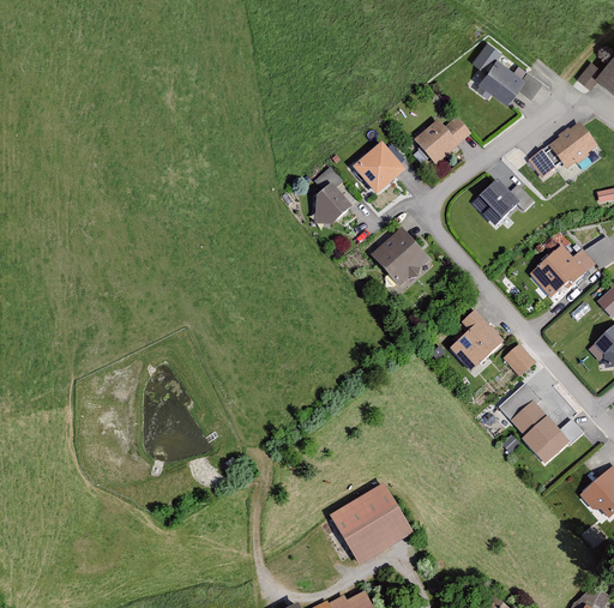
[(613,52),(602,67),(591,59),(577,76),(590,86),(597,77),(613,90),(613,52)]
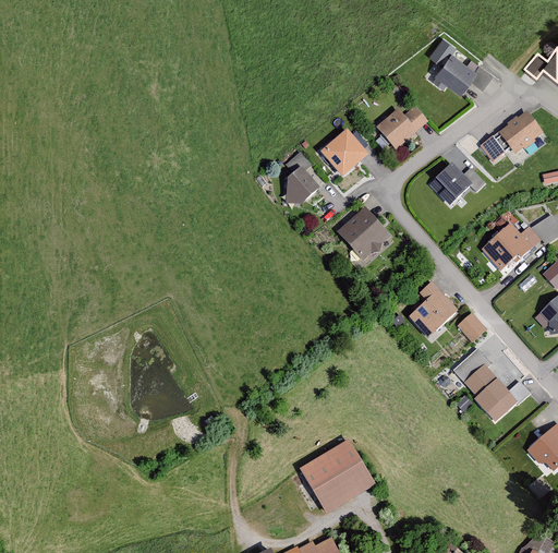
[(466,62),(451,50),(434,73),(436,75),(433,79),(443,85),(446,82),(461,93),(471,80),(483,88),(493,73),(471,57),(466,62)]
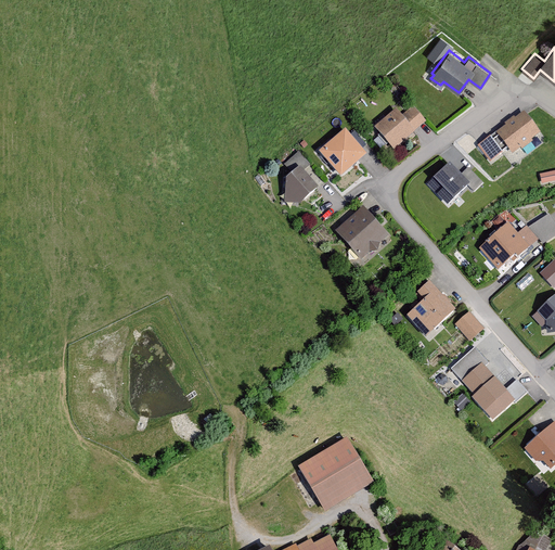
[(425,119),(413,103),(401,113),(396,107),(374,125),(392,148),(415,130),(414,128),(425,119)]
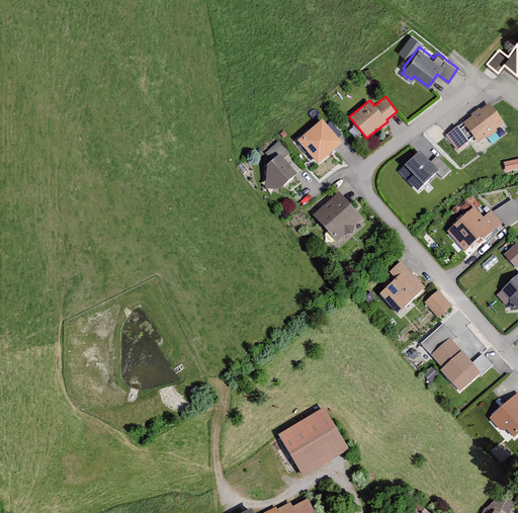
[(504,120),(489,101),(481,108),(479,106),(469,113),(471,114),(462,121),(478,142),(504,120)]
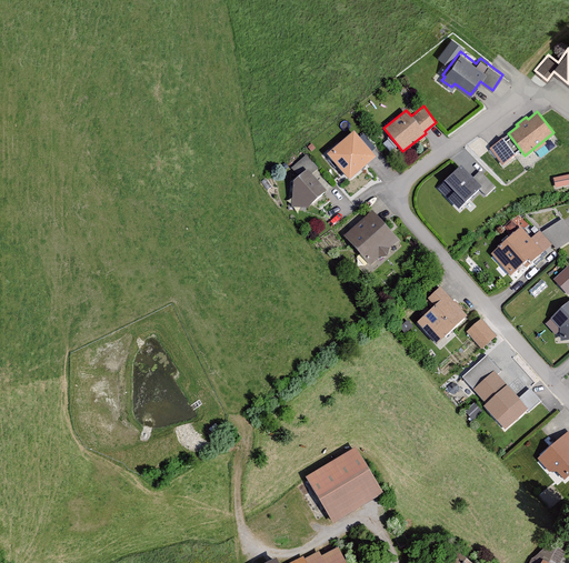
[(376,156),(353,130),(328,152),(349,178),(376,156)]
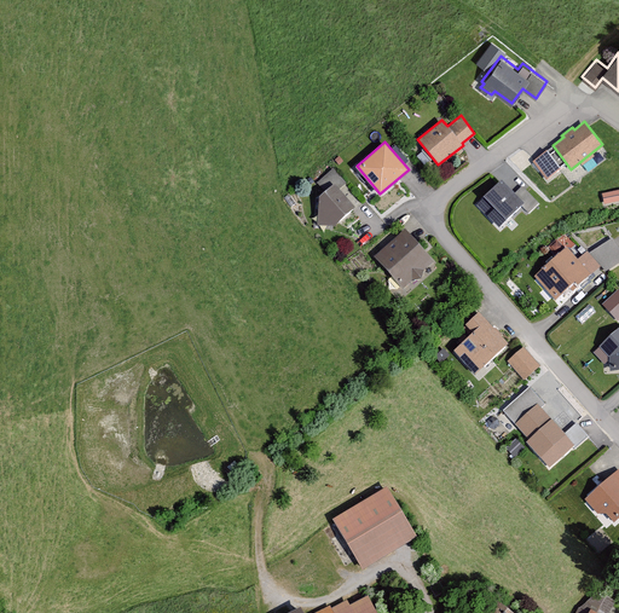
[(561,167),(547,149),(532,160),(547,178),(561,167)]
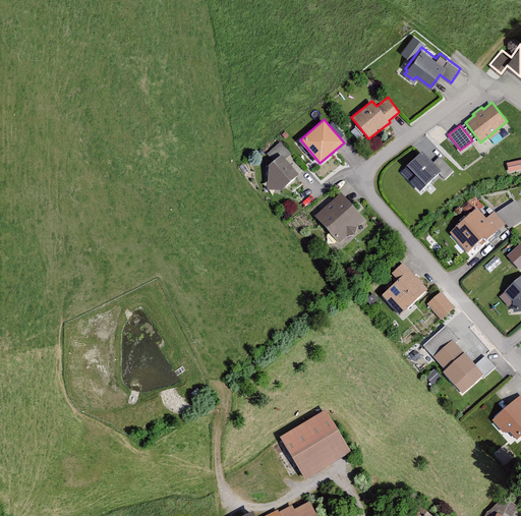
[(274,161),(269,165),(268,187),(282,187),(298,174),(285,157),(290,153),(280,139),(266,151),(274,161)]
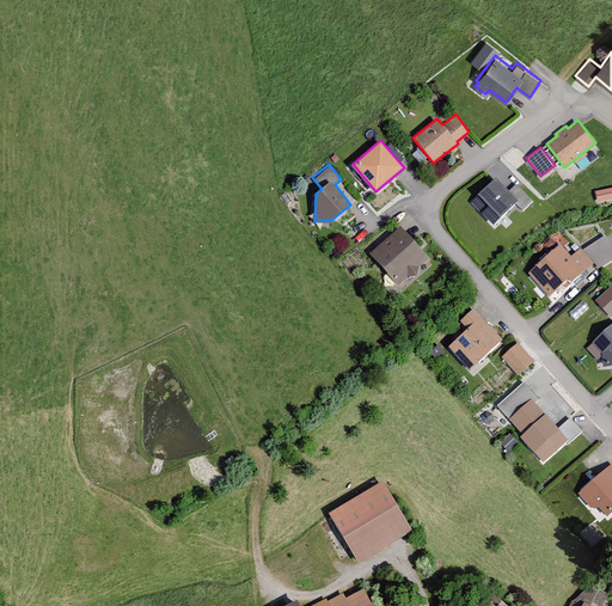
[(494,178),(491,176),(469,199),(493,224),(516,201),(522,208),(533,197),(516,181),(507,189),(496,177),(494,178)]
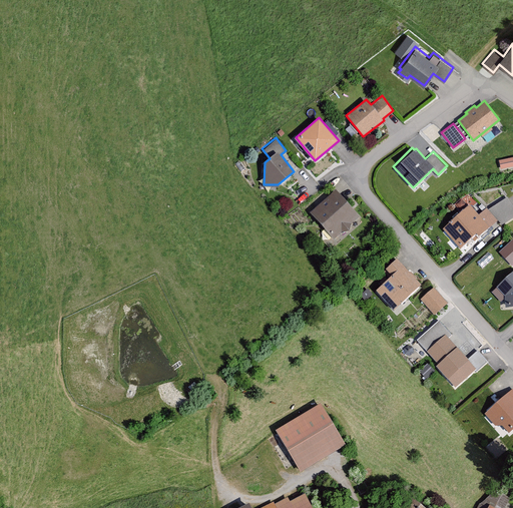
[(512,150),(501,152),(503,161),(512,159),(512,150)]
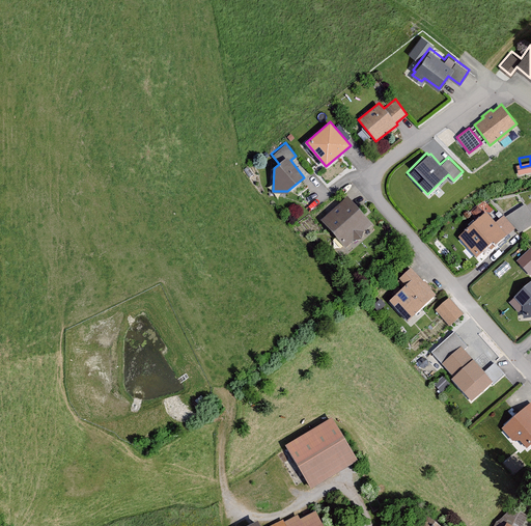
[(370,222),(346,196),(319,220),(343,246),(370,222)]
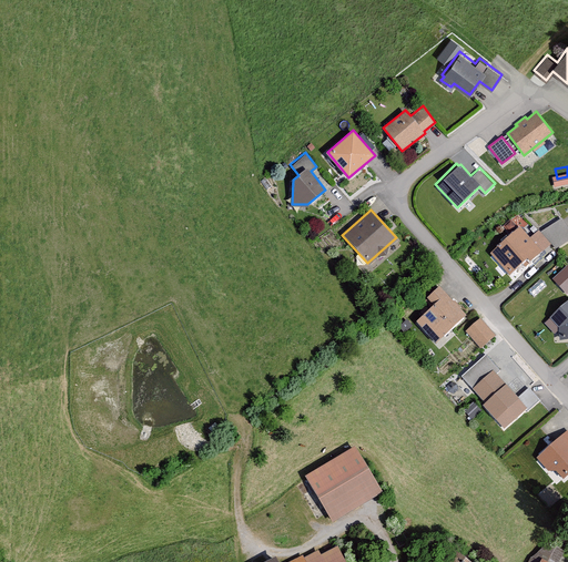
[(557,239),(567,232),(567,221),(563,213),(546,224),(557,239)]
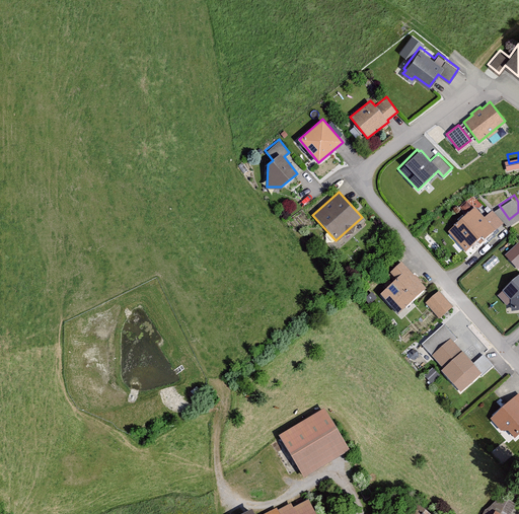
[(494,228),(473,206),(447,230),(466,250),(476,240),(478,242),(494,228)]
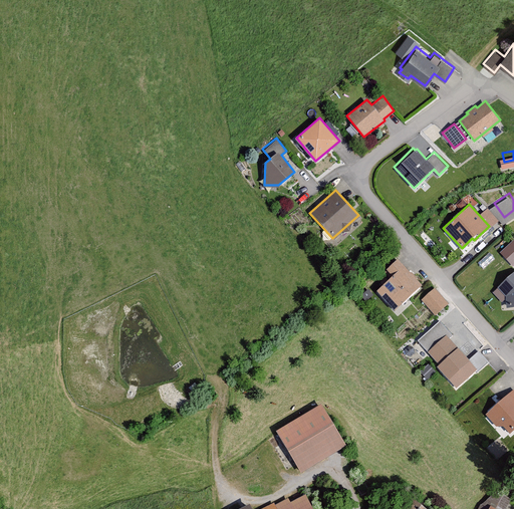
[(513,233),(501,246),(513,259),(513,233)]
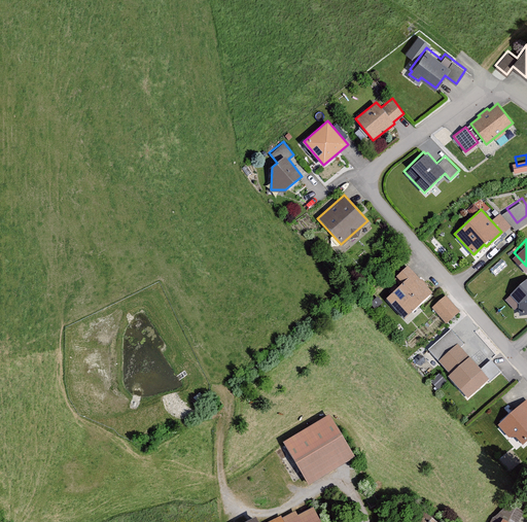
[(417,272),(408,262),(394,275),(400,282),(390,291),(400,303),(399,304),(410,315),(432,293),(415,274),(417,272)]
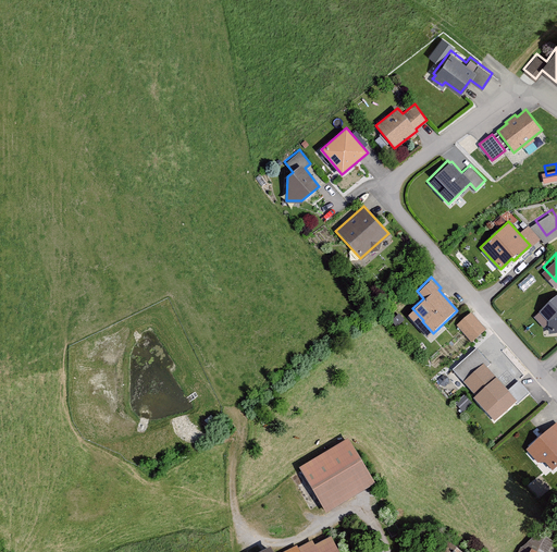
[(556,293),(540,310),(549,320),(549,331),(556,331),(556,293)]
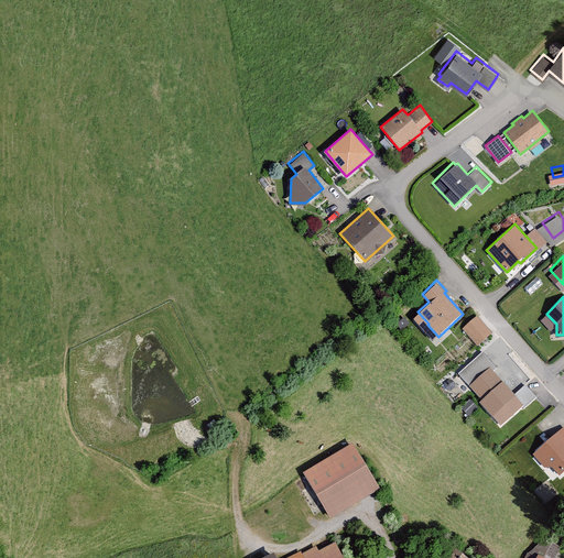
[(483,308),(465,319),(477,339),(495,329),(483,308)]
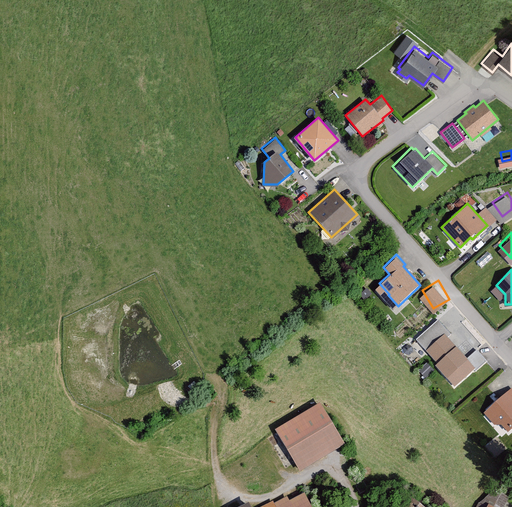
[(466,358),(444,334),(426,350),(438,363),(436,365),(454,385),(473,368),(475,370),(486,360),(476,349),(466,358)]
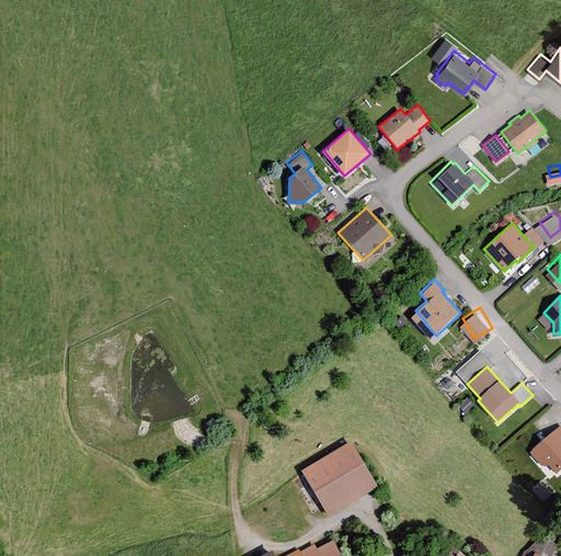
[(541,464),(550,465),(557,472),(560,467),(560,424),(560,423),(529,451),(541,464)]
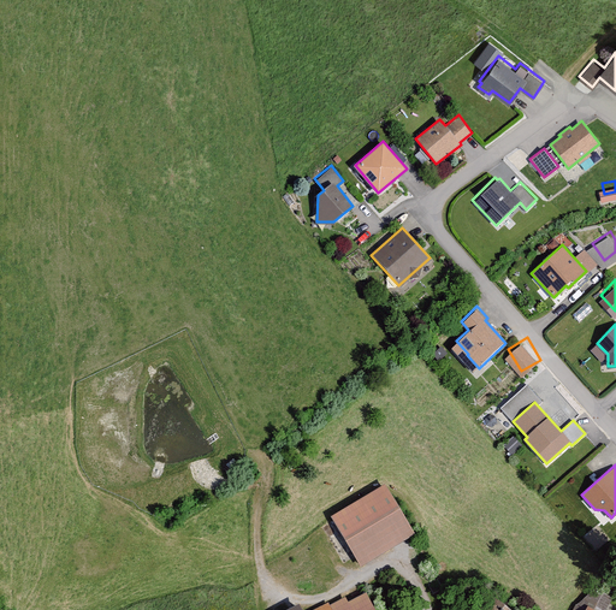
[(385,484),(331,515),(361,564),(414,533),(385,484)]
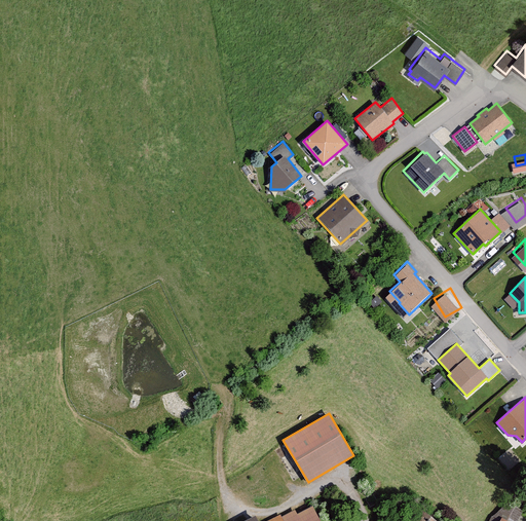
[(516,520),(523,509),(509,500),(492,514),(501,518),(499,520),(516,520)]
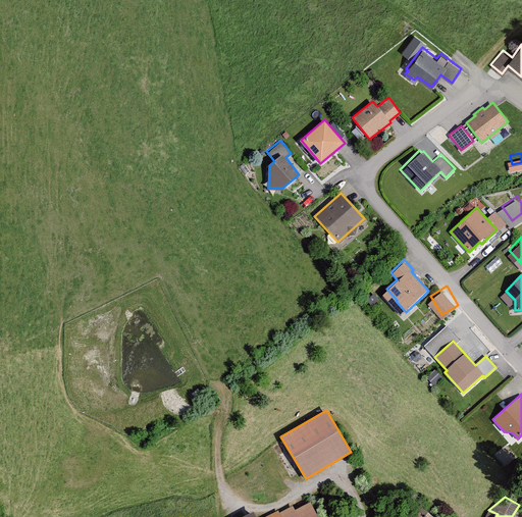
[(432,516),(411,501),(398,516),(432,516)]
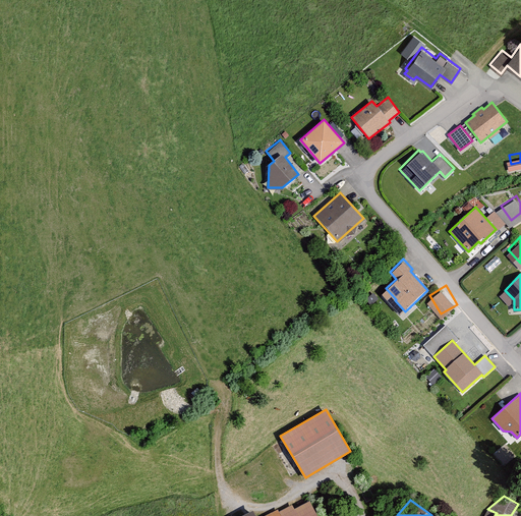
[(314,515),(307,502),(293,509),(291,504),(279,510),(277,508),(258,515),(254,515),(252,511),(241,515),(314,515)]
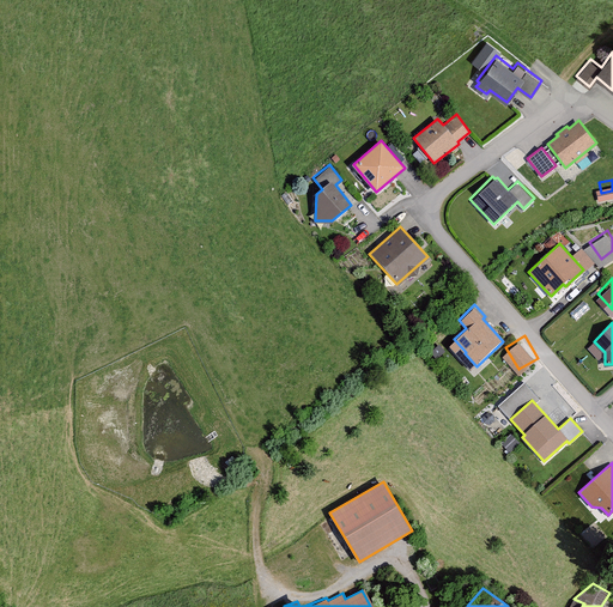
All buildings are outlined.
